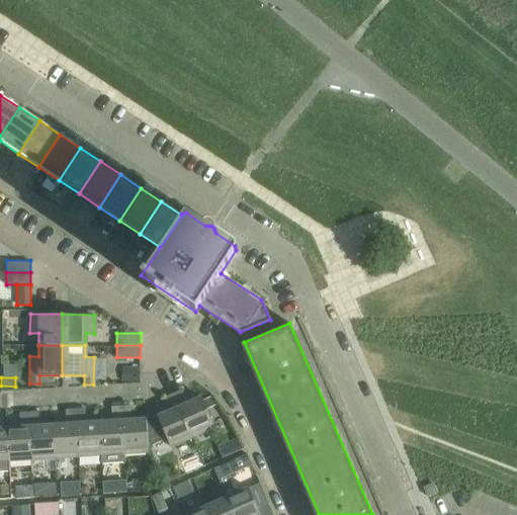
[(181,389),(172,393),(191,436),(213,426),(205,408),(202,400),(200,396),(187,402),(181,389)]
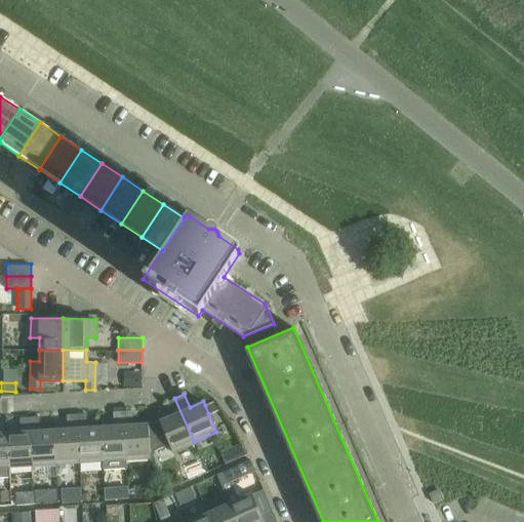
[(148,424),(147,424),(149,452),(168,443),(172,451),(194,442),(174,398),(166,402),(171,415),(157,422),(148,424)]
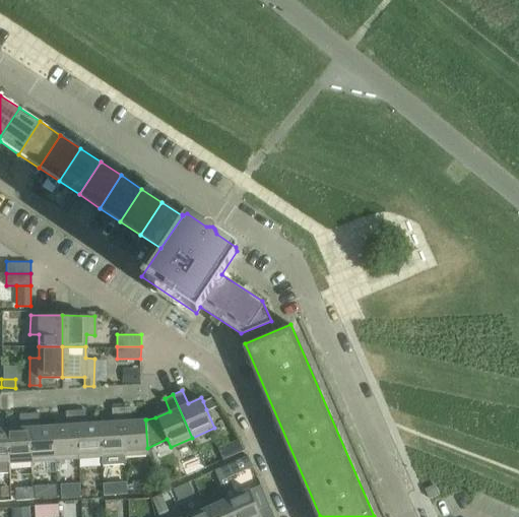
[(212,396),(203,401),(206,409),(216,405),(212,396)]
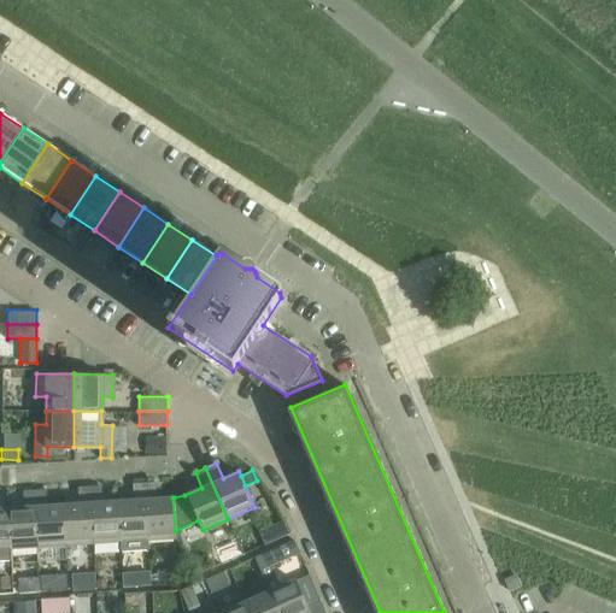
[(133,500),(117,501),(119,541),(121,550),(147,549),(147,538),(144,482),(132,483),(133,500)]
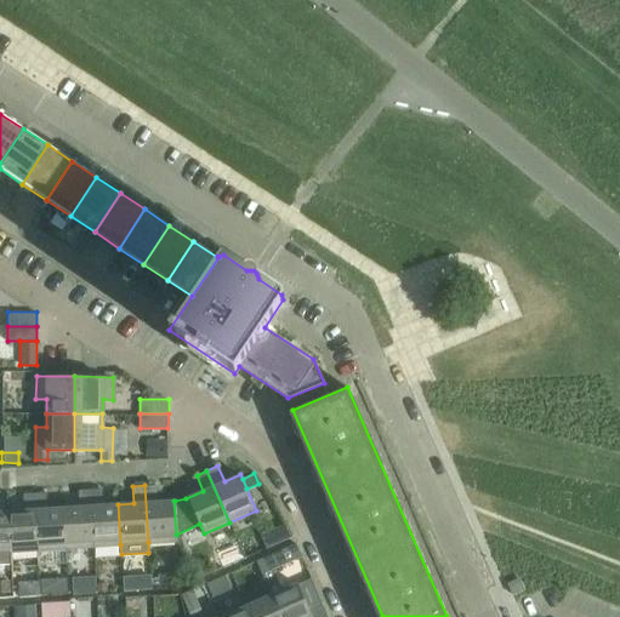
[(155,485),(144,485),(148,542),(176,541),(176,535),(174,501),(157,502),(155,485)]
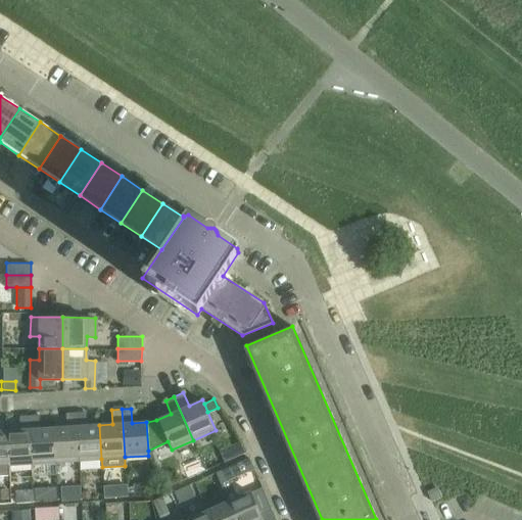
[(85,411),(75,412),(78,460),(101,459),(99,425),(86,426),(85,411)]
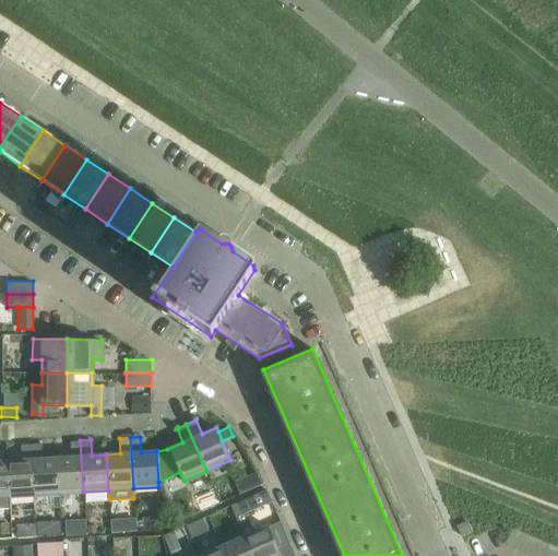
[(71,457),(57,458),(59,493),(83,492),(80,440),(70,441),(71,457)]
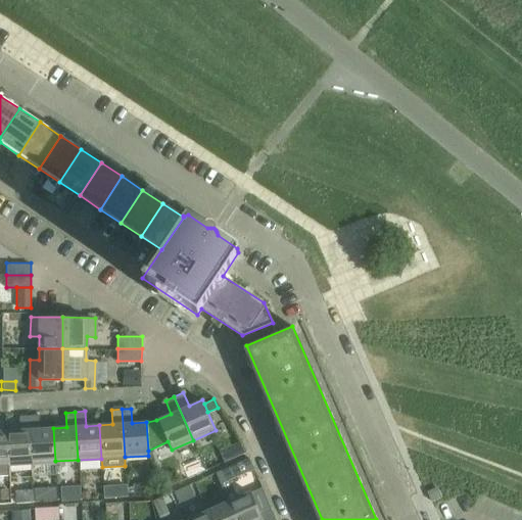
[(39,414),(29,415),(32,463),(55,461),(53,428),(39,428),(39,414)]
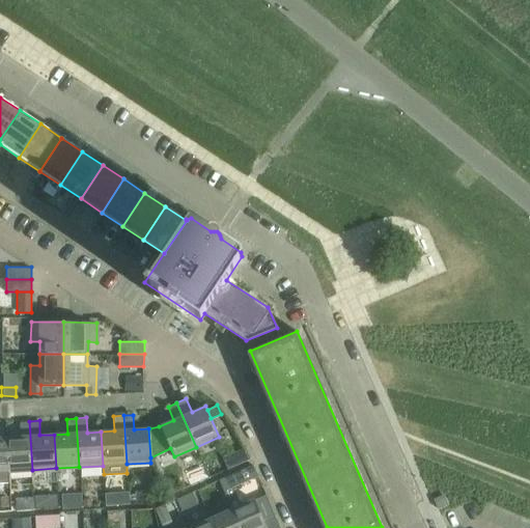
[(20,437),(6,437),(8,471),(32,470),(29,421),(19,421),(20,437)]
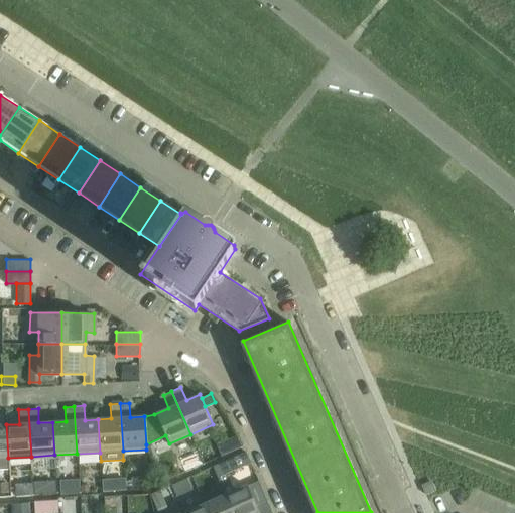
[(0,468),(8,468),(8,458),(6,424),(0,424),(0,468)]
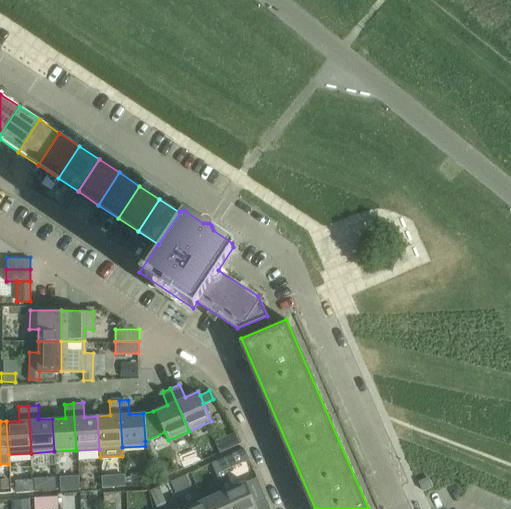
[(214,440),(219,451),(241,442),(236,431),(214,440)]
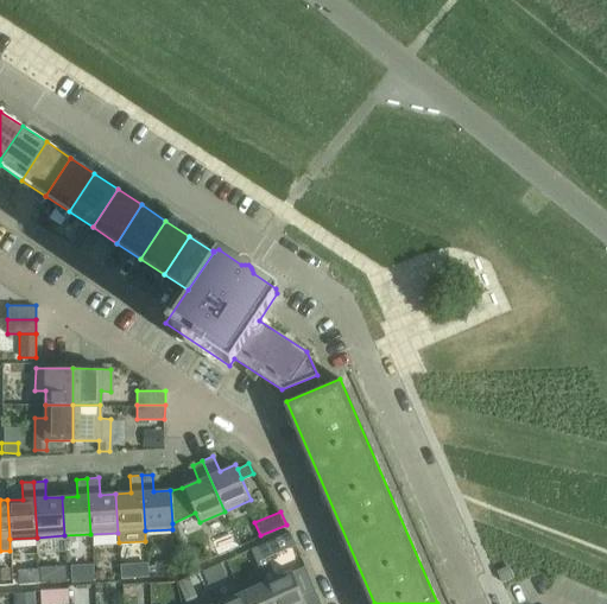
[(289,531),(250,548),(265,583),(273,603),(320,603),(303,565),(276,578),(266,557),(295,545),(289,531)]
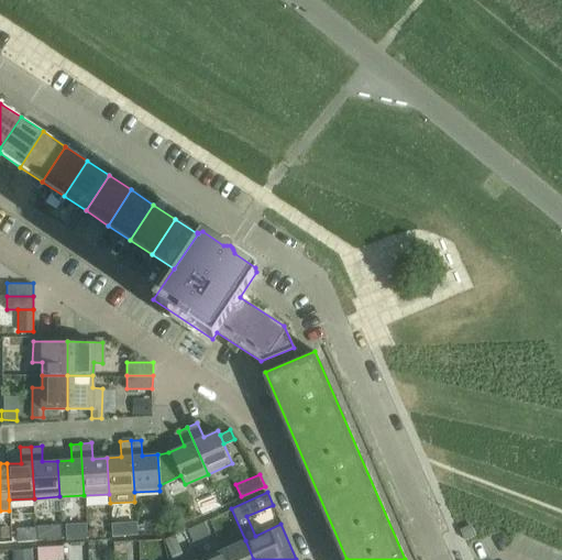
[(156,518),(143,520),(144,530),(157,528),(156,518)]
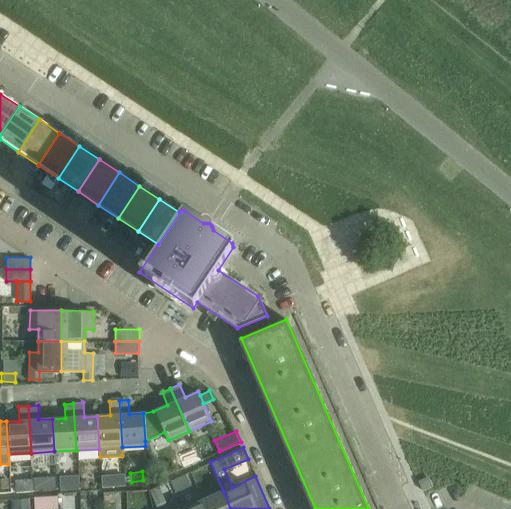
[(185,473),(169,480),(174,491),(190,484),(185,473)]
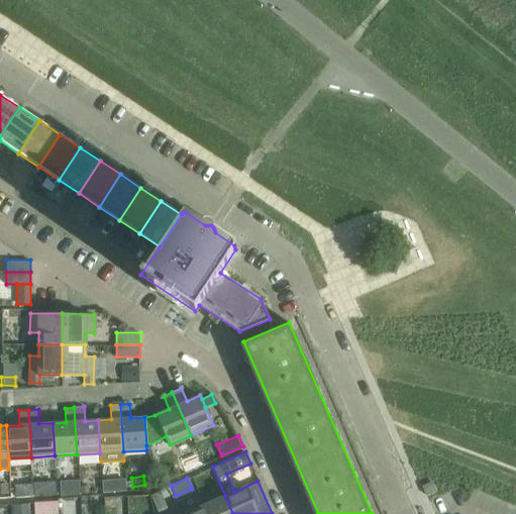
[(55,481),(46,481),(47,494),(56,494),(55,481)]
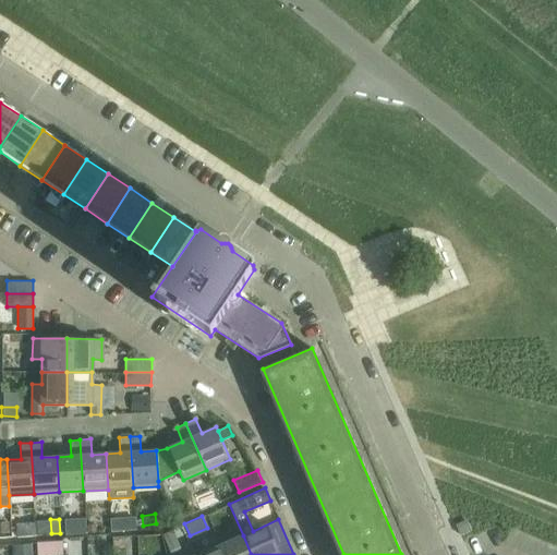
[(465,519),(456,525),(460,534),(470,530),(465,519)]
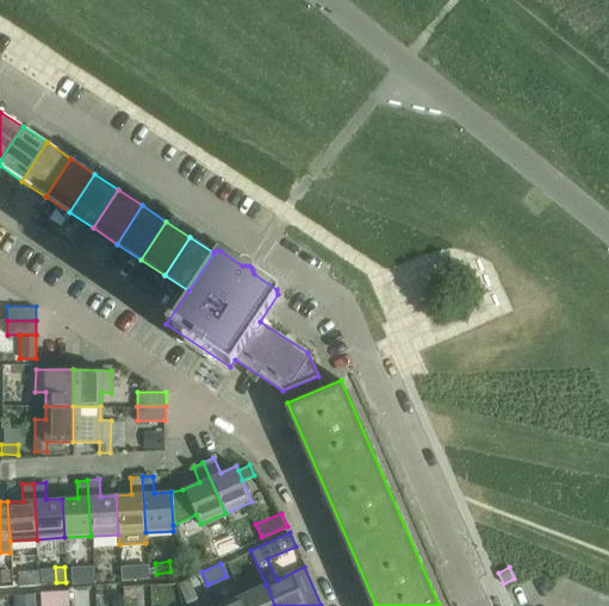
[(8,569),(0,569),(0,580),(10,580),(8,569)]
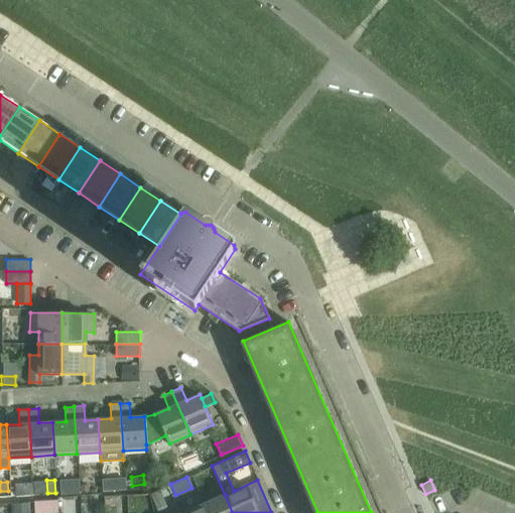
[(159,488),(150,492),(156,507),(165,503),(159,488)]
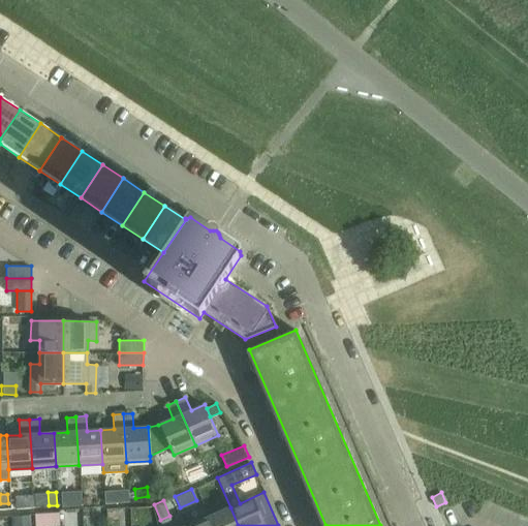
[(238,525),(230,507),(209,517),(212,525),(238,525)]
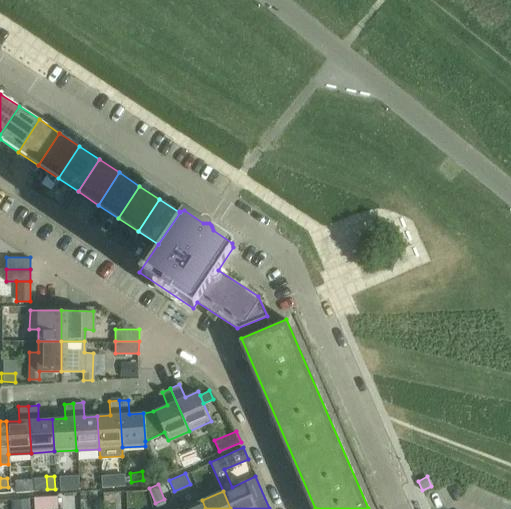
[(29,508),(29,499),(12,500),(12,508),(29,508)]
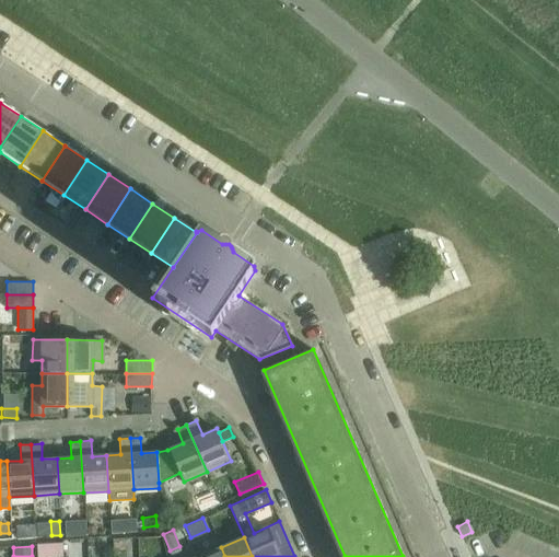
[(224,556),(221,547),(198,556),(224,556)]
